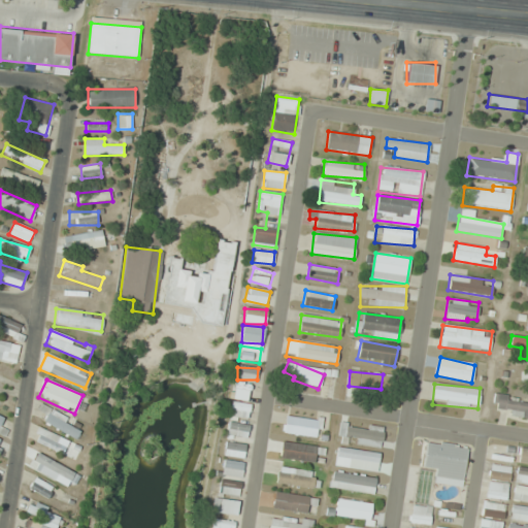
[(527,398),(494,396),(492,415),(527,417),(527,398)]
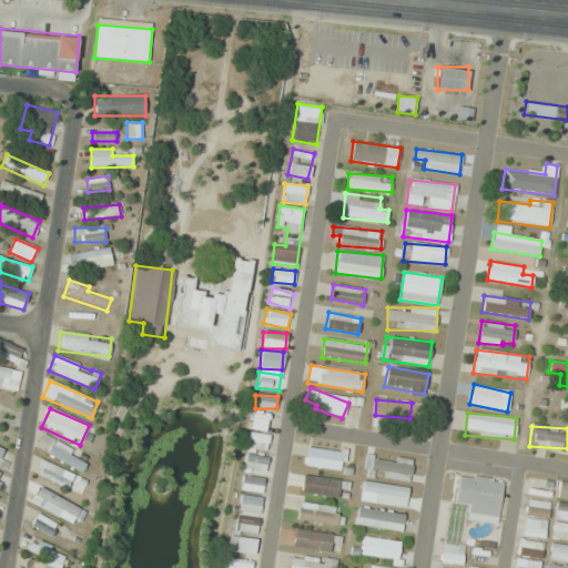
[(270,435),(250,432),(247,448),(267,452),(270,435)]
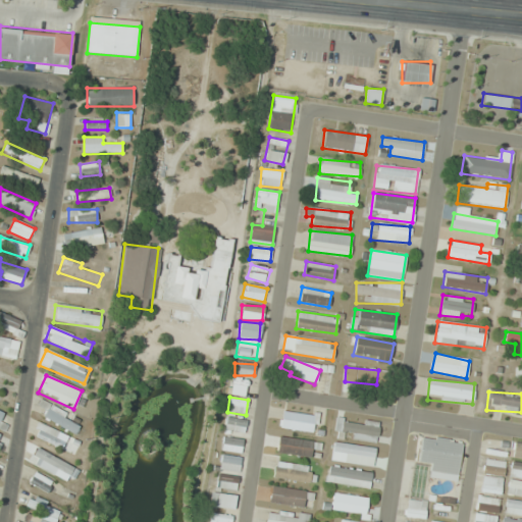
[(81,422),(49,406),(43,418),(74,434),(81,422)]
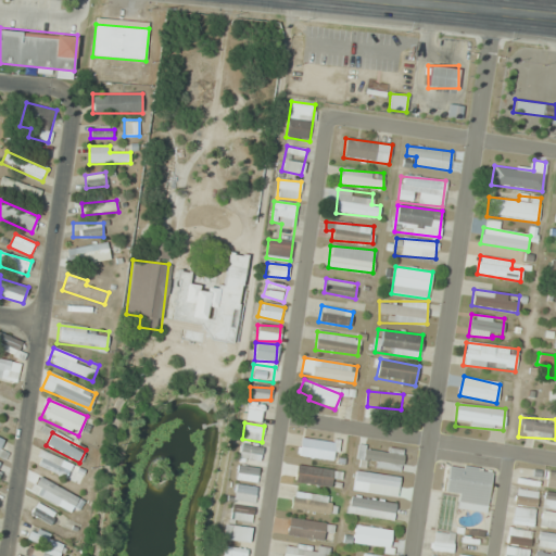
[(299,456),(336,460),(338,442),(300,438),(299,456)]
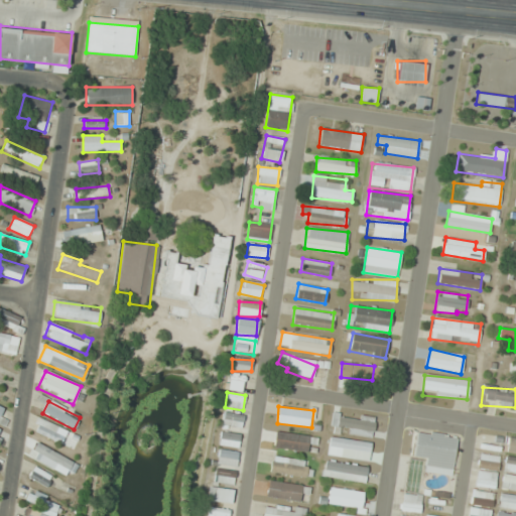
[(243,415),(224,412),(222,426),(241,429),(243,415)]
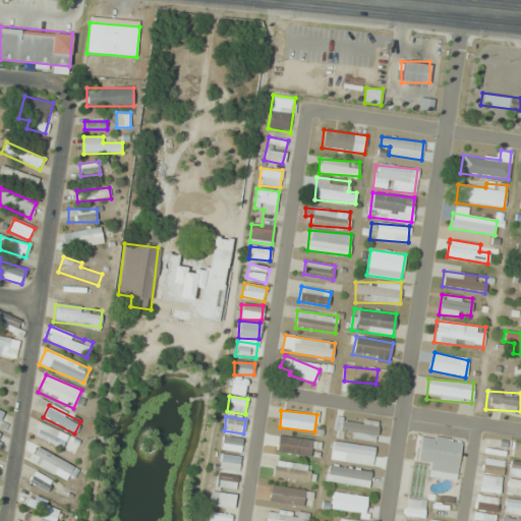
[(377,443),(380,424),(336,417),(333,436),(377,443)]
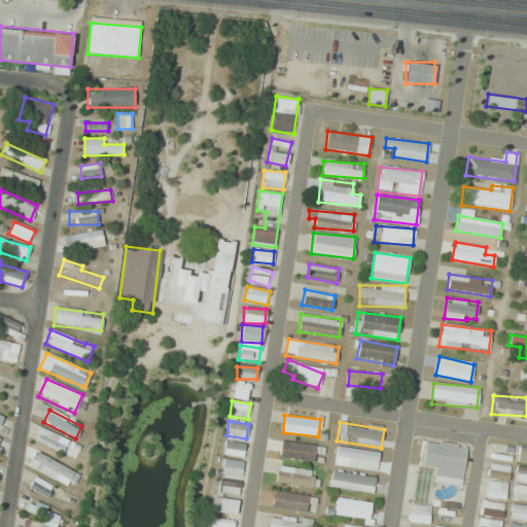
[(33,440),(58,451),(64,438),(39,426),(33,440)]
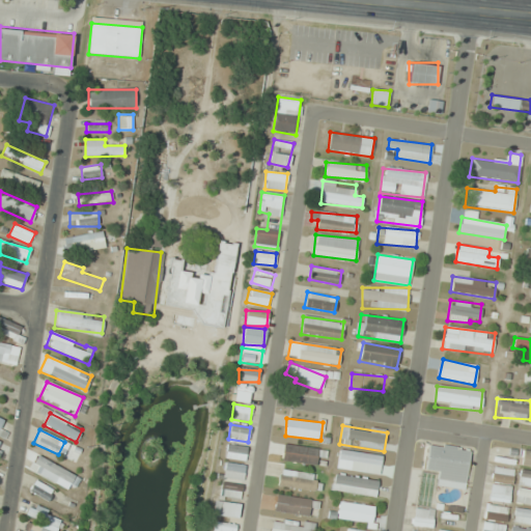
[(315,467),(317,457),(325,459),(326,451),(284,443),(280,460),(315,467)]
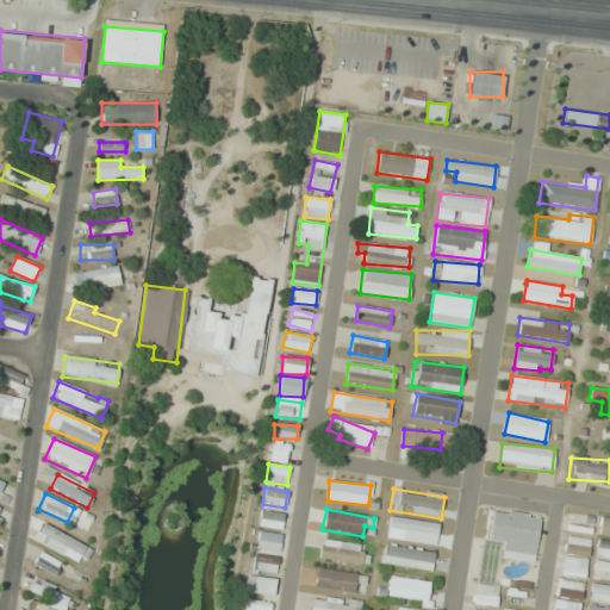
[(540,515),(492,509),(489,541),(502,543),(500,558),(534,562),(540,515)]
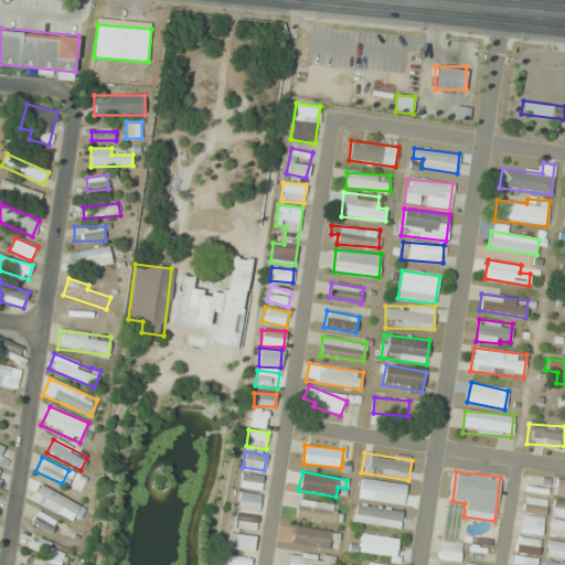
[(263,476),(242,473),(240,488),(260,490),(263,476)]
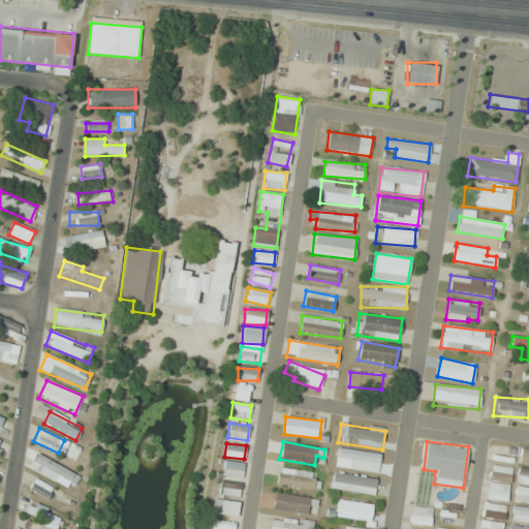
[(528,464),(528,448),(521,447),(518,462),(528,464)]
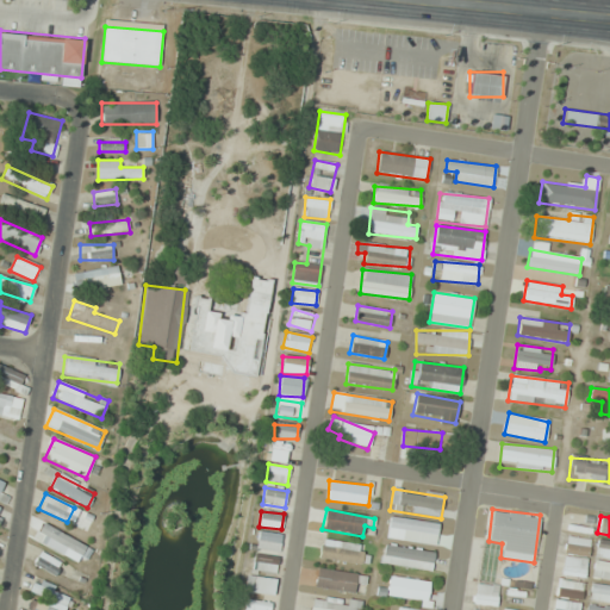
[(387,537),(436,545),(440,524),(390,517),(387,537)]
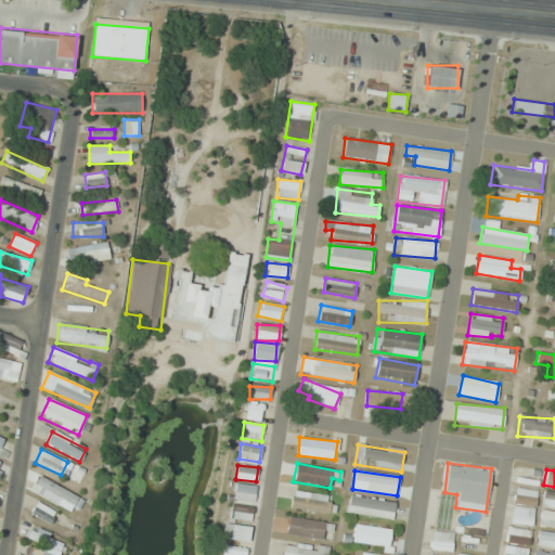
[(31,490),(79,511),(85,498),(37,477),(31,490)]
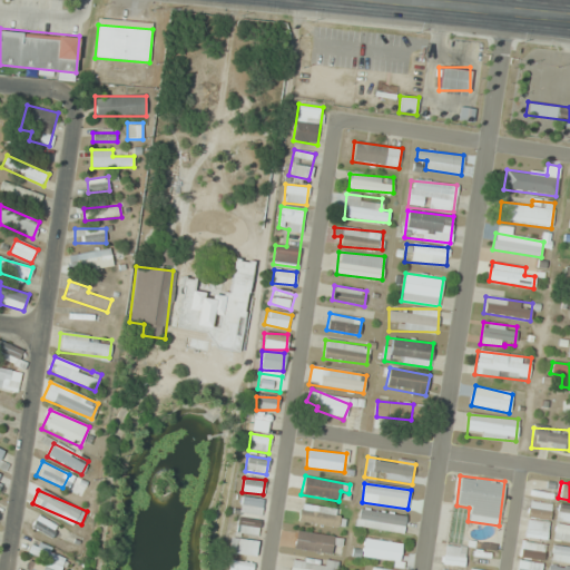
[(262,499),(241,498),(239,513),(261,514),(262,499)]
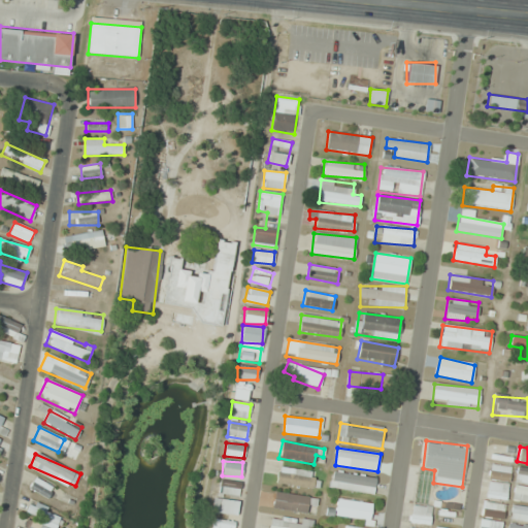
[(316,473),(279,465),(276,482),(312,489),(316,473)]
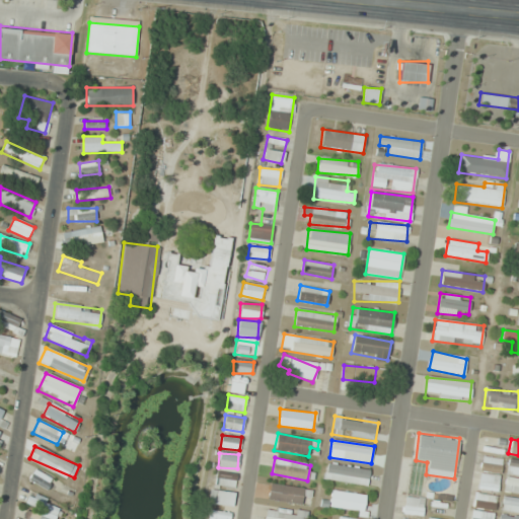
[(502,458),(482,457),(480,471),(501,472),(502,458)]
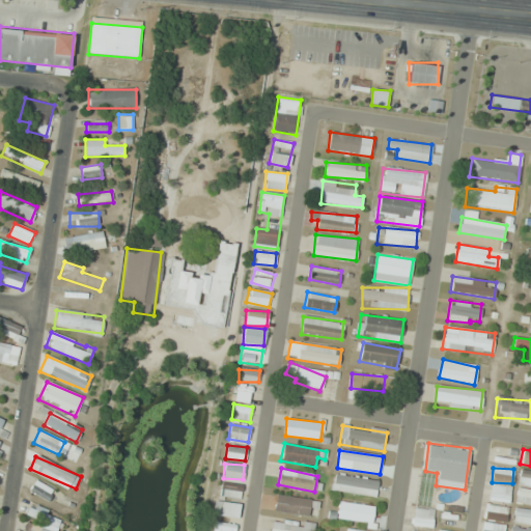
[(530,486),(530,471),(520,470),(518,485),(530,486)]
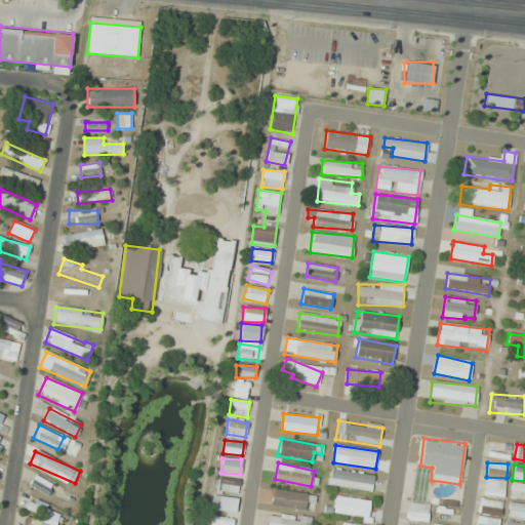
[(328,485),(371,490),(373,474),(330,469),(328,485)]
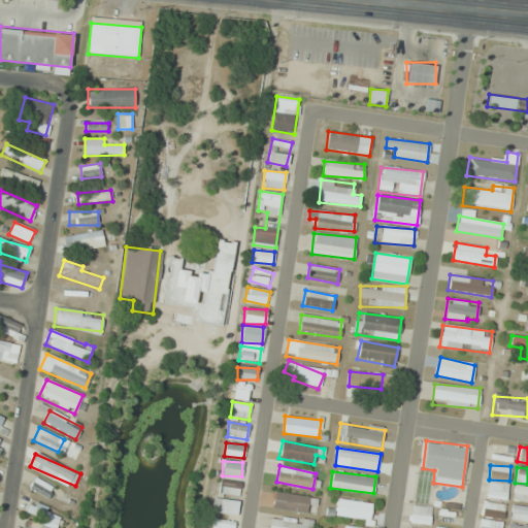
[(29,488),(50,497),(54,487),(33,477),(29,488)]
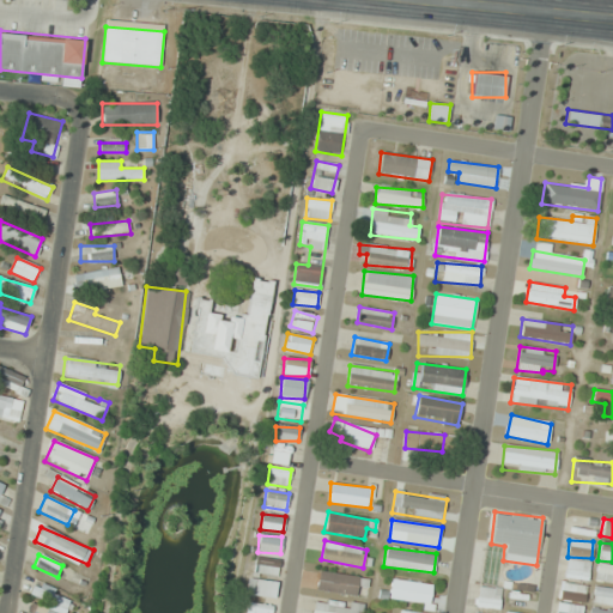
[(278,559),(253,559),(253,576),(278,576),(278,559)]
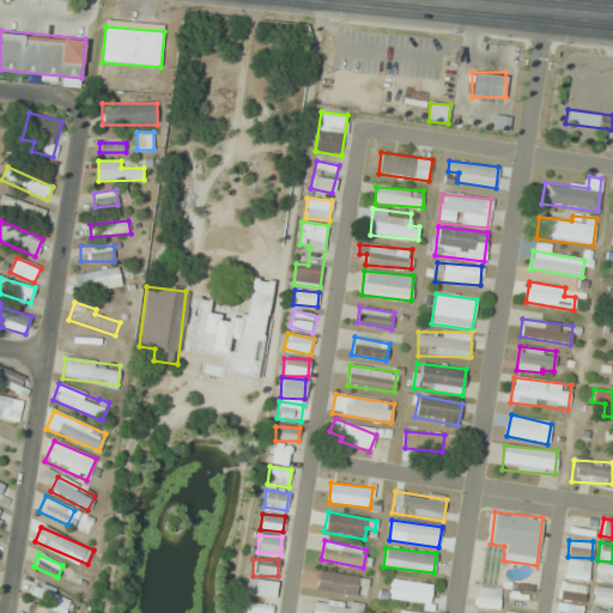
[(589,562),(565,559),(564,578),(588,581),(589,562)]
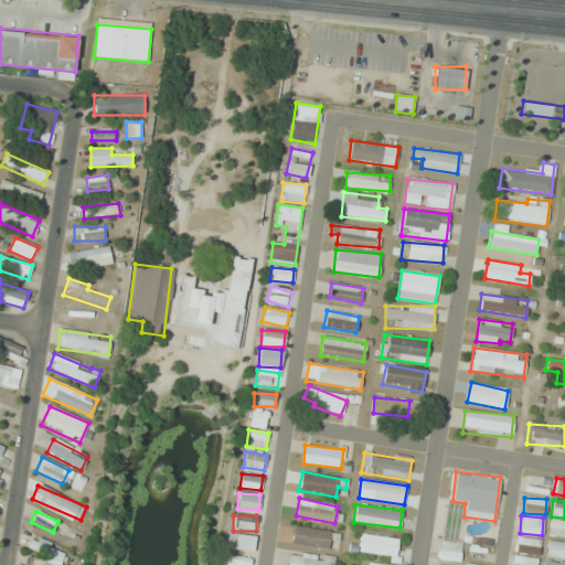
[(564,537),(564,523),(550,521),(548,535),(564,537)]
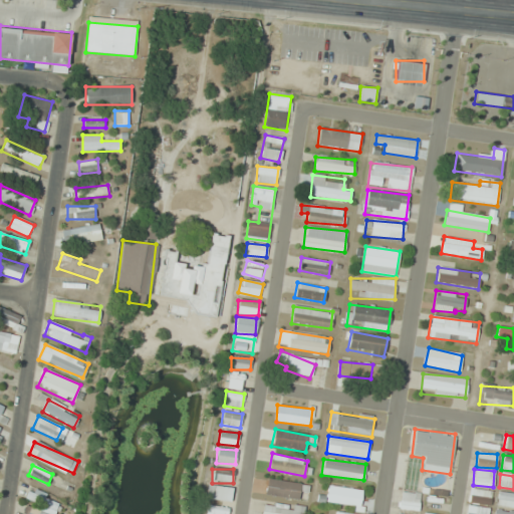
[(306,501),(308,485),(267,478),(264,495),(306,501)]
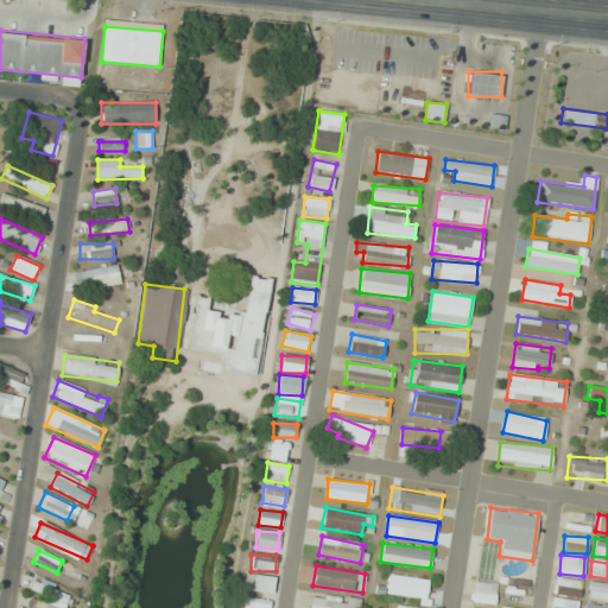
[(385,596),(426,603),(431,581),(390,574),(385,596)]
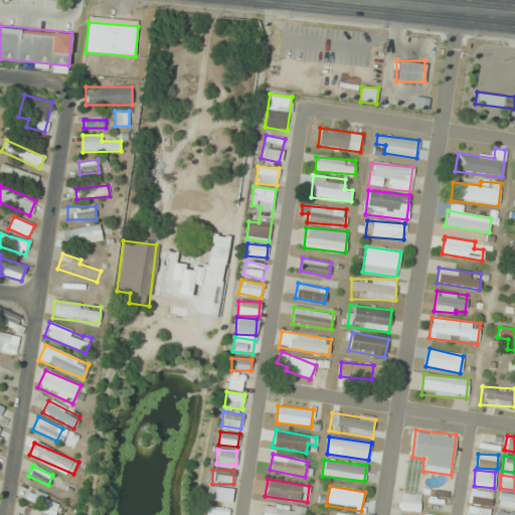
[(230,501),(230,488),(207,488),(207,501),(230,501)]
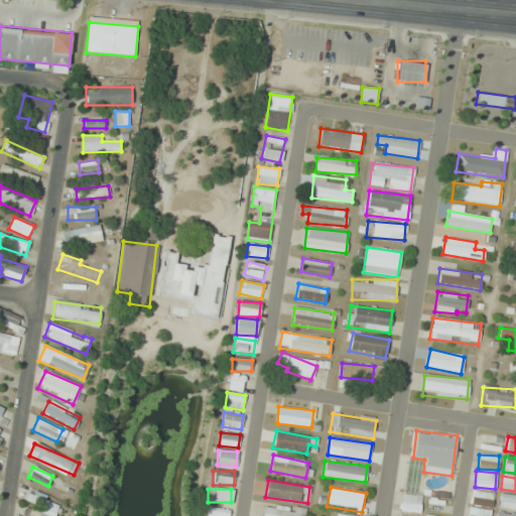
[(26,500),(56,514),(61,503),(31,490),(26,500)]
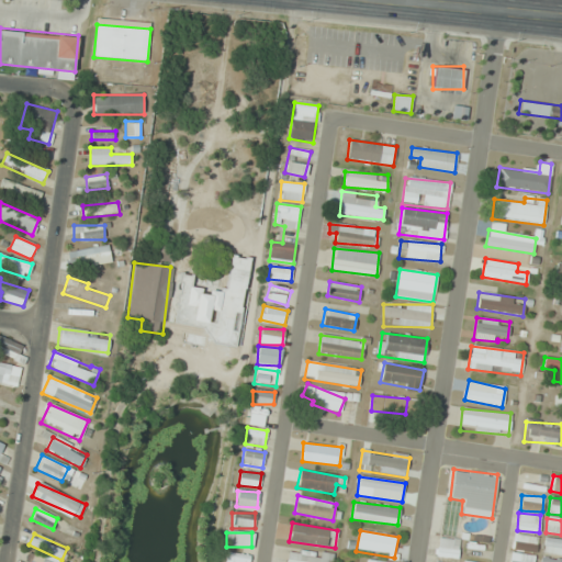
[(512,548),(536,552),(538,537),(514,534),(512,548)]
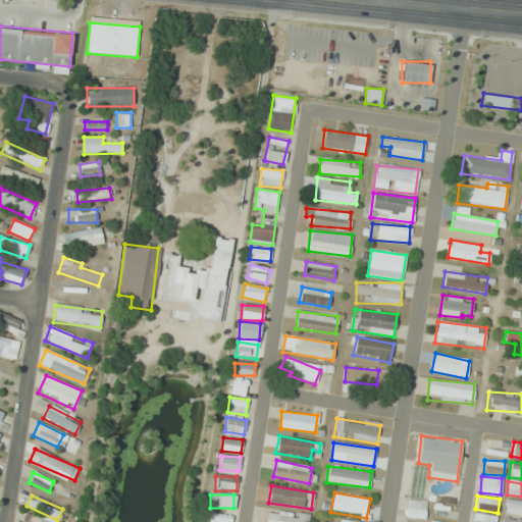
[(405,517),(424,519),(427,502),(407,499),(405,517)]
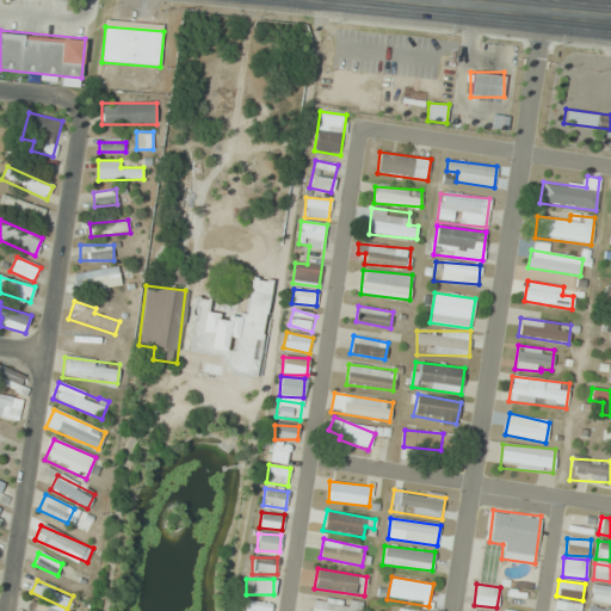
[(610,586),(592,585),(591,602),(610,603),(610,586)]
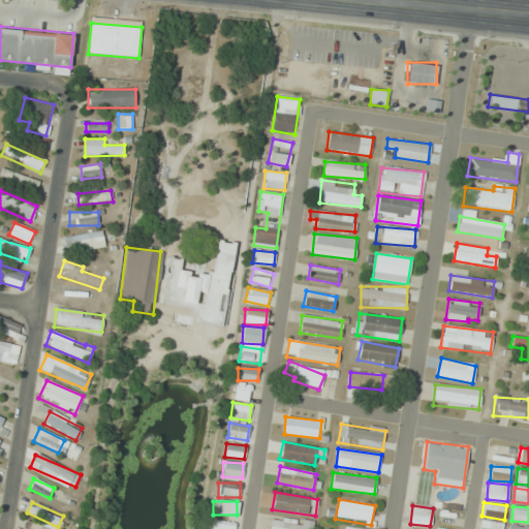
[(311,528),(312,521),(272,517),(270,528),(311,528)]
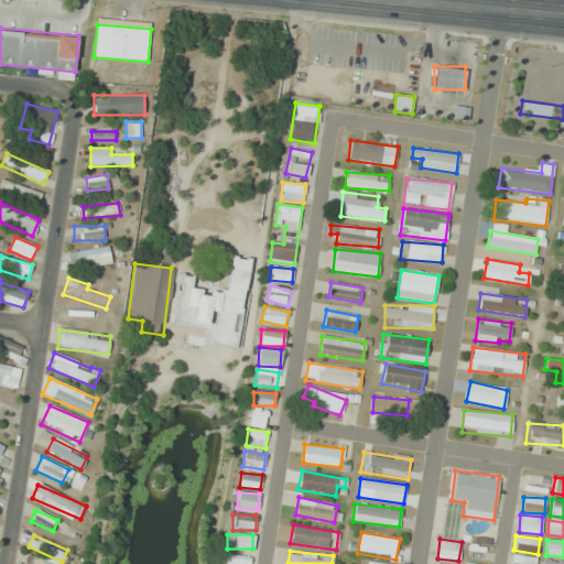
[(249,563),(251,557),(227,554),(226,563),(249,563)]
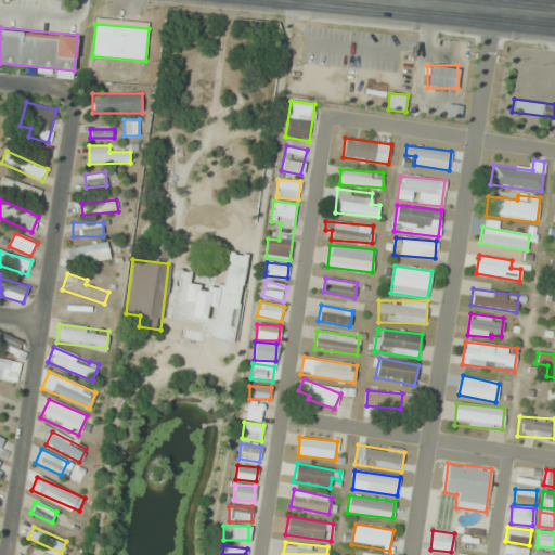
[(503,554),(526,554),(528,550),(504,545),(503,554)]
